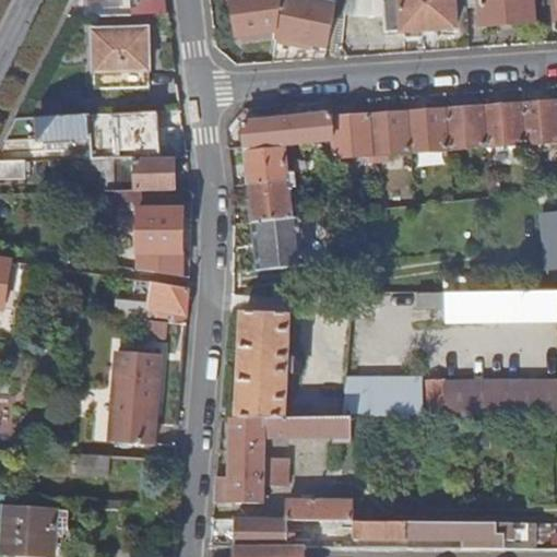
[(132,0),(133,14),(167,13),(165,0),(151,0),(132,0)]
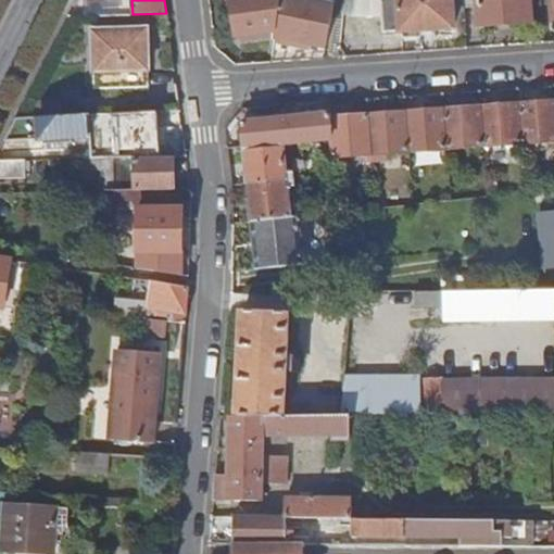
[(332,3),(316,0),(281,0),(279,7),(274,35),(277,42),(288,45),(296,39),(324,46),(332,3)]
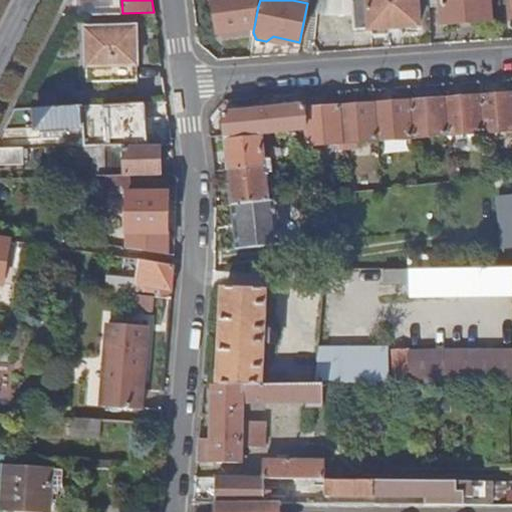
[(314,23),(317,22),(323,0),(319,0),(316,10),(314,23)]
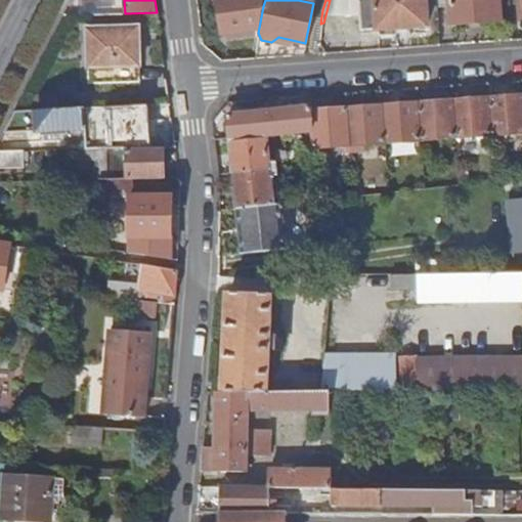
[(330,0),(323,23),(359,20),(357,0),(330,0)]
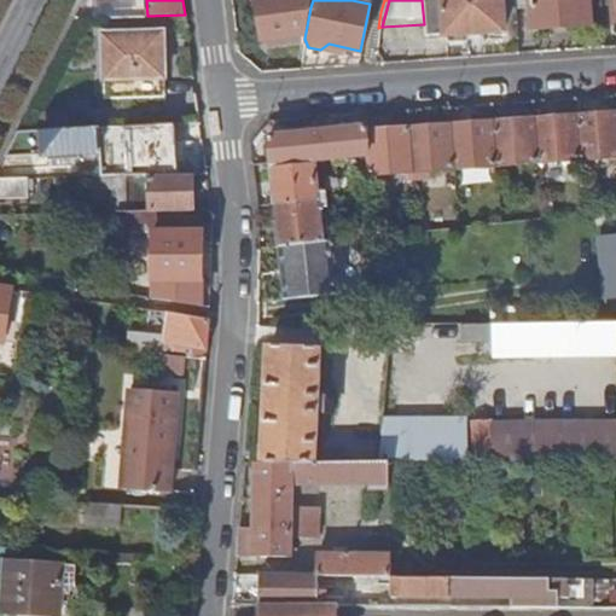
[(515,6),(513,0),(422,0),(424,24),(425,33),(516,27),(515,6)]
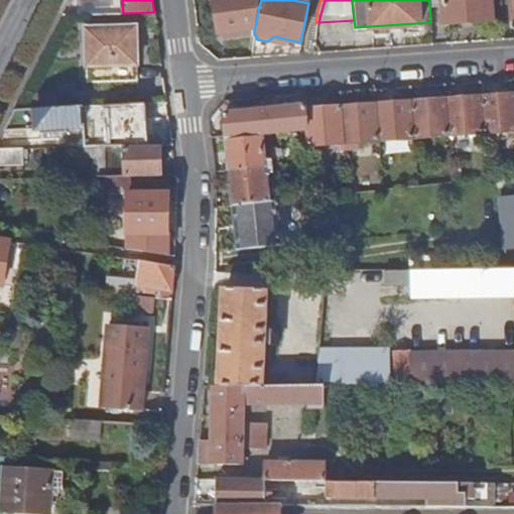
[(428,0),(429,5),(441,5),(442,21),(491,18),(489,0),(428,0)]
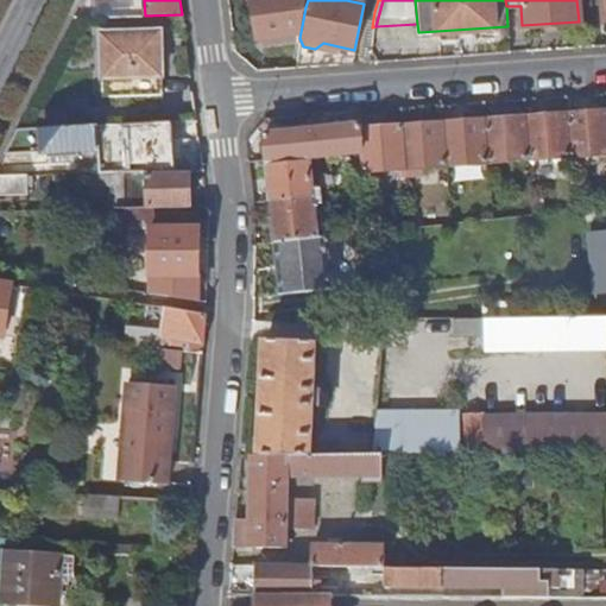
[(161,30),(101,32),(102,95),(162,94),(161,30)]
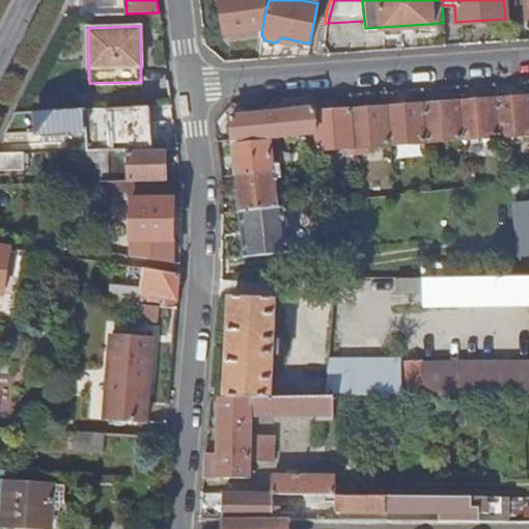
[(503,132),(528,130),(528,94),(494,96),(497,138),(504,137),(503,132)]
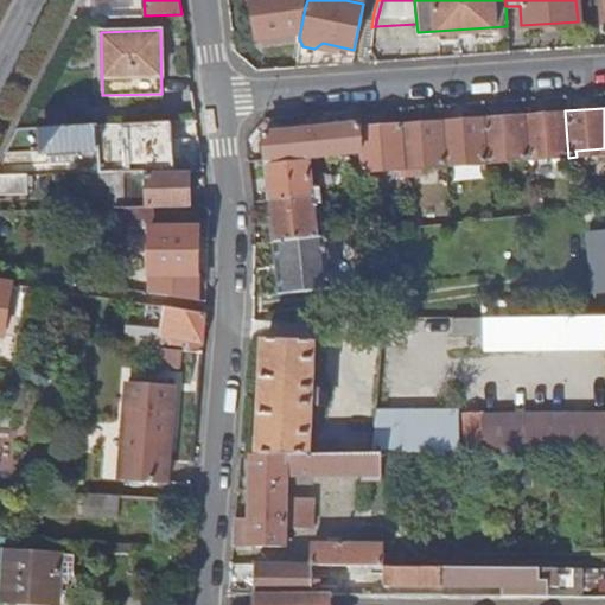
[(562,158),(568,158),(565,110),(523,114),(526,154),(561,152),(562,158)]
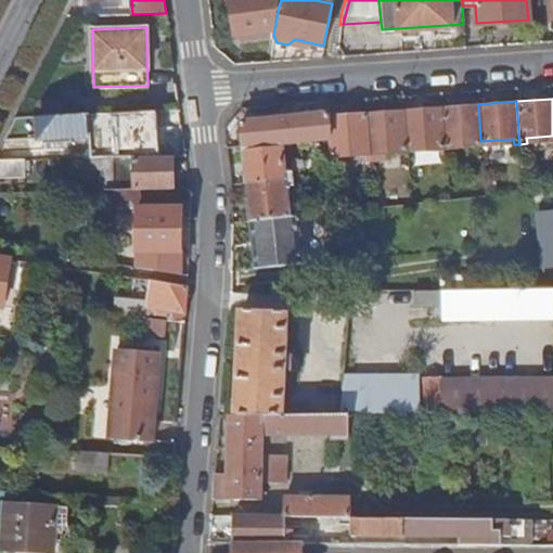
[(451,144),(480,141),(478,104),(440,106),(444,151),(451,149),(451,144)]
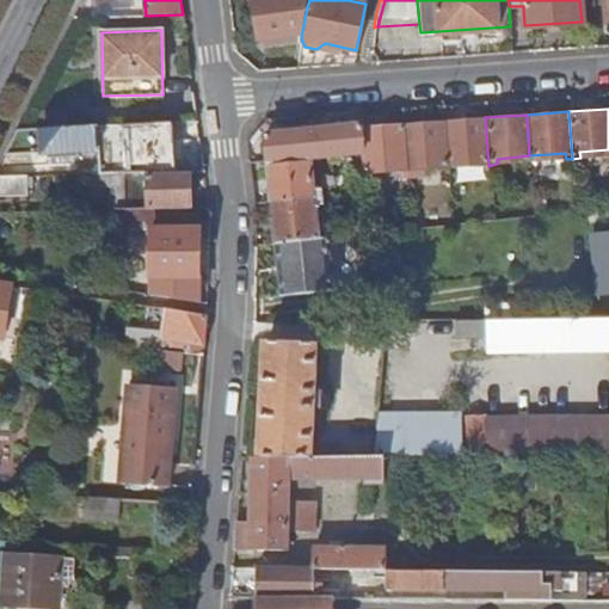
[(483,166),(488,166),(485,117),(443,121),(447,162),(481,159),(483,166)]
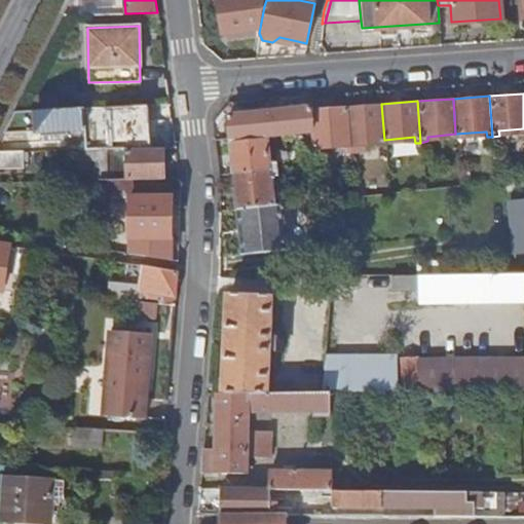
[(125,148),(150,148),(148,104),(84,107),(83,113),(106,114),(107,149),(125,148)]
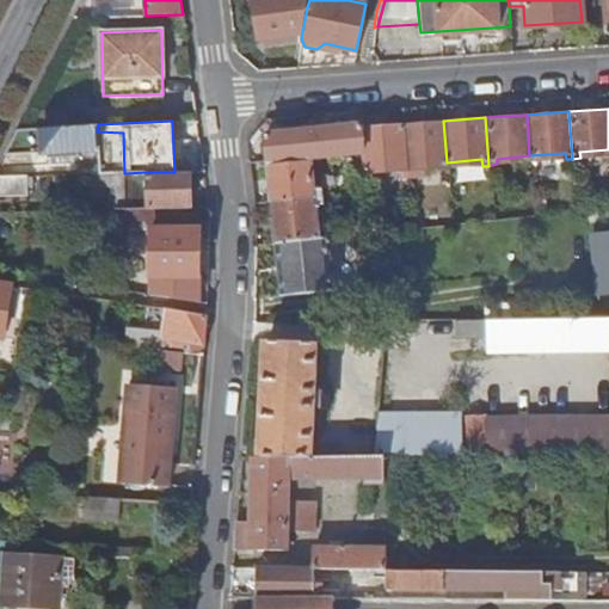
[(413,165),(447,162),(443,121),(403,124),(406,171),(414,170),(413,165)]
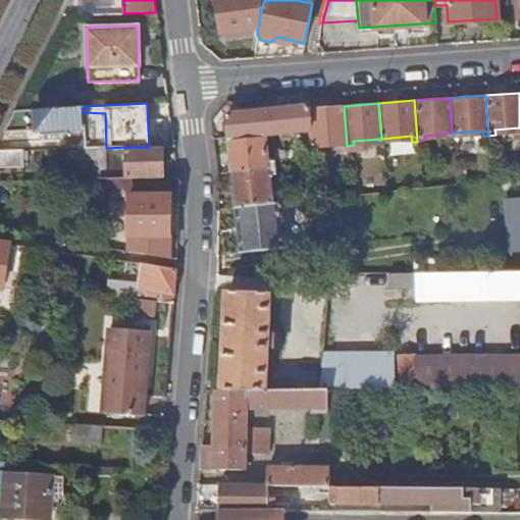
[(269,130),(309,126),(308,108),(307,104),(267,108),(269,130)]
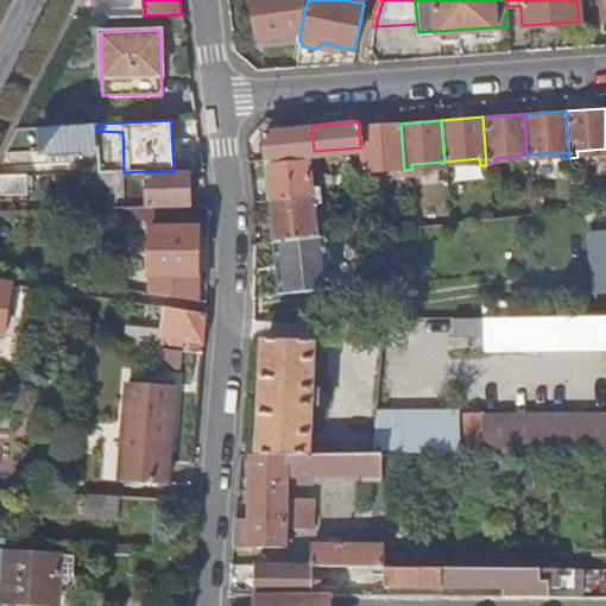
[(4,153),(98,147),(96,131),(98,124),(17,128),(4,153)]
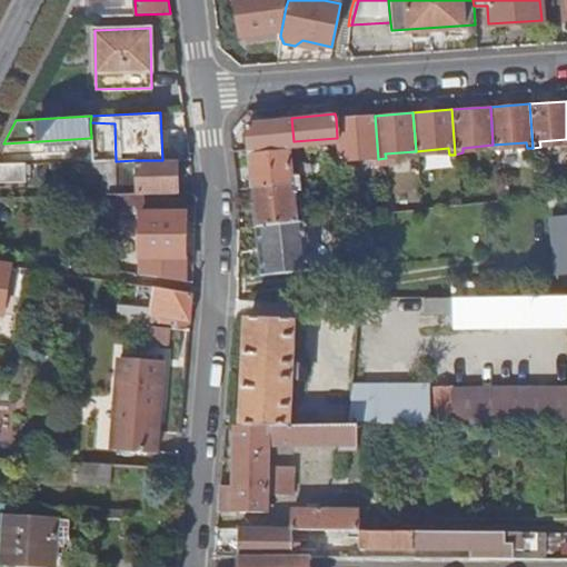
[(372,160),(378,159),(375,116),(336,118),(337,138),(338,157),(371,153),(372,160)]
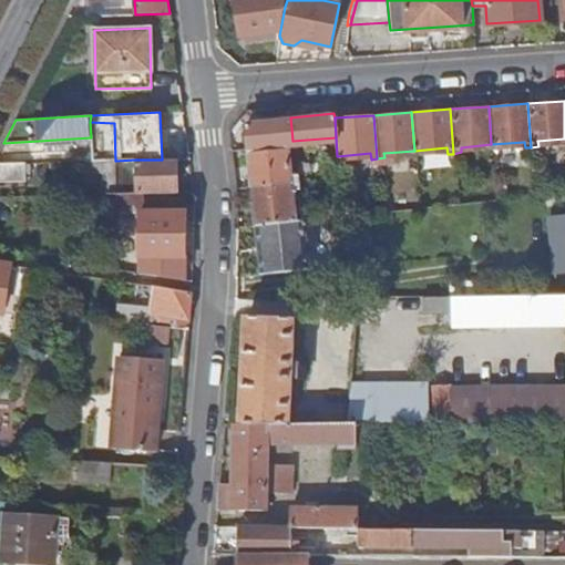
[(288,142),(293,141),(290,117),(245,122),(248,146),(288,142)]
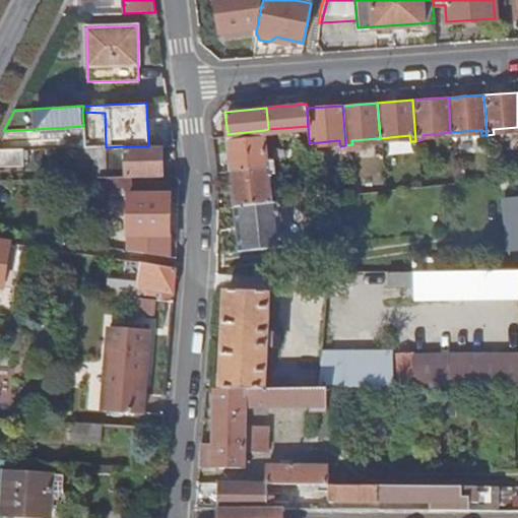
[(232,169),(274,164),(273,149),(266,151),(264,130),(228,134),(232,169)]
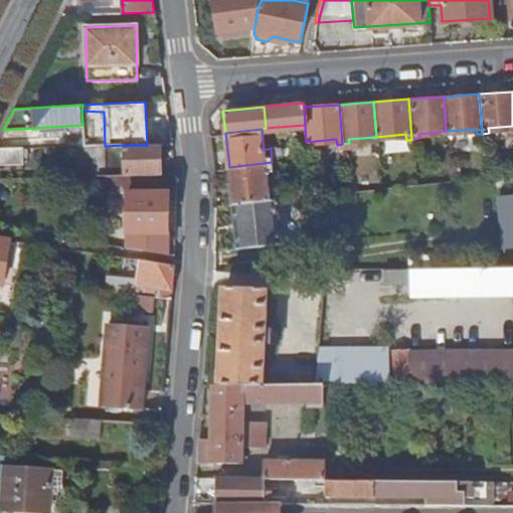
[(160,144),(147,145),(123,145),(124,175),(126,175),(160,174),(160,144)]
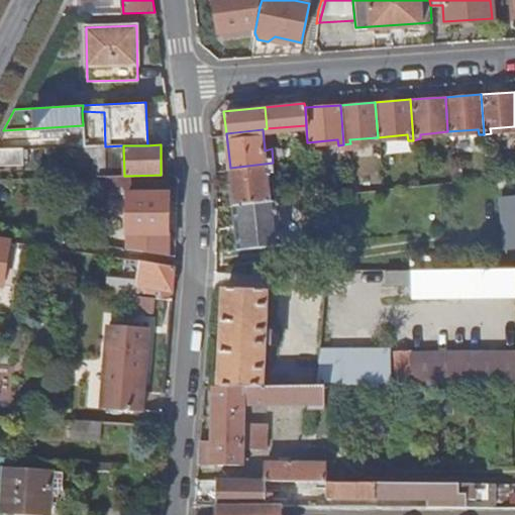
[(104,176),(124,176),(123,145),(105,146),(105,155),(104,176)]
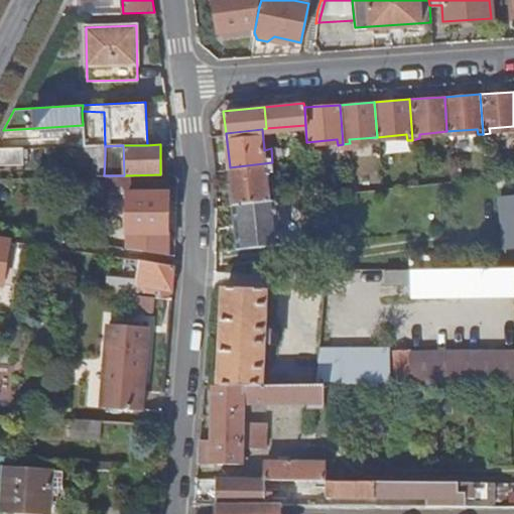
[(98,154),(105,154),(105,146),(83,146),(76,146),(76,156),(98,156),(98,154)]
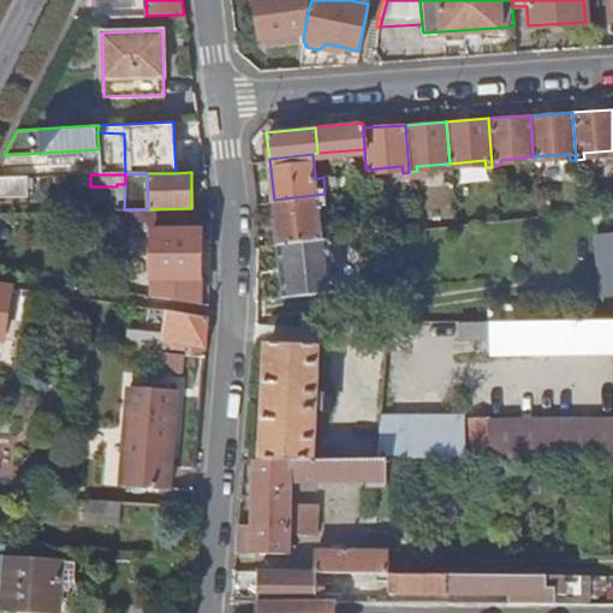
[(0,195),(27,196),(27,176),(0,176),(0,195)]
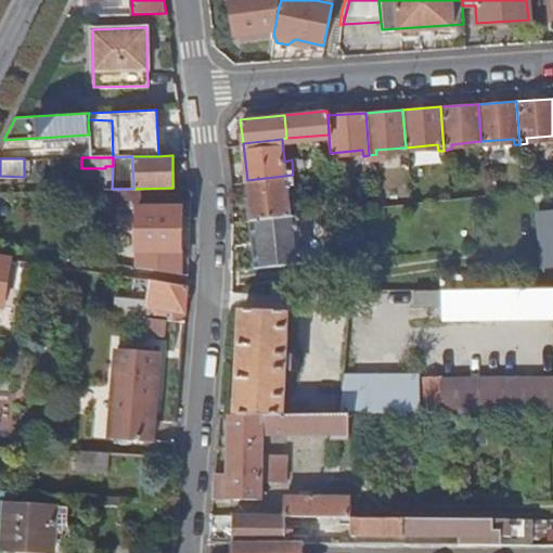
[(295,191),(293,175),(247,180),(252,217),(297,213),(304,211),(303,205),(290,207),(287,191),(295,191)]
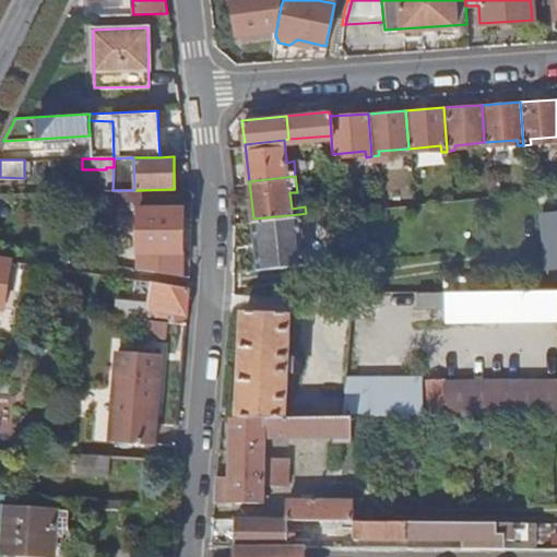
[(554,289),(556,288),(556,187),(545,189),(549,247),(544,247),(545,263),(552,262),(553,276),(554,289)]
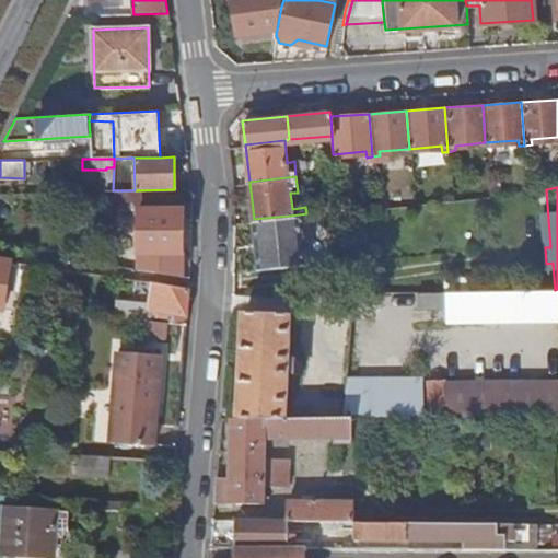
[(135,190),(113,190),(114,208),(137,208),(137,190),(135,190)]
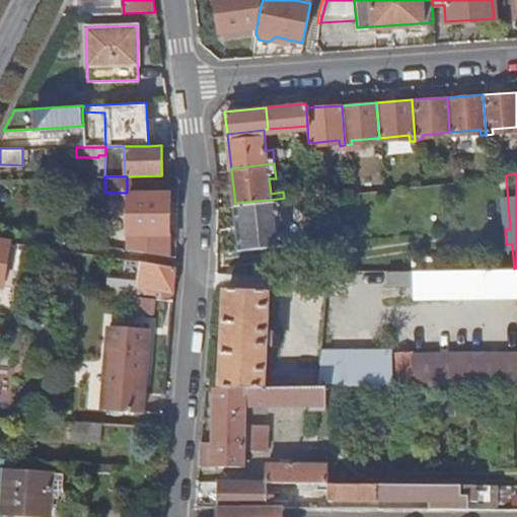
[(371,189),(355,191),(356,201),(372,199),(371,189)]
